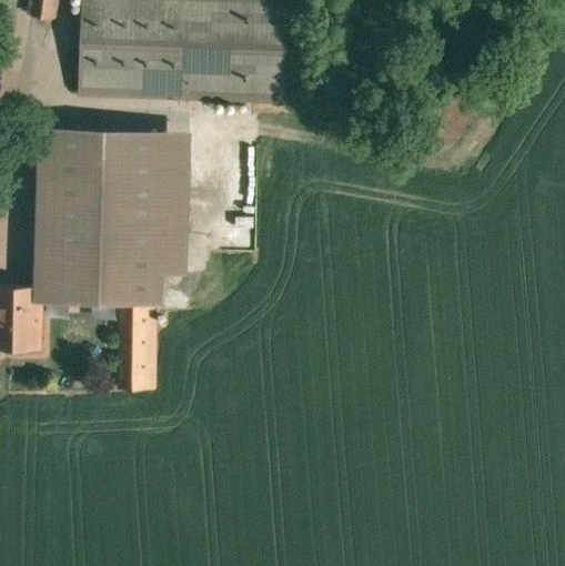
[(31,0),(29,16),(56,21),(58,0),(31,0)]
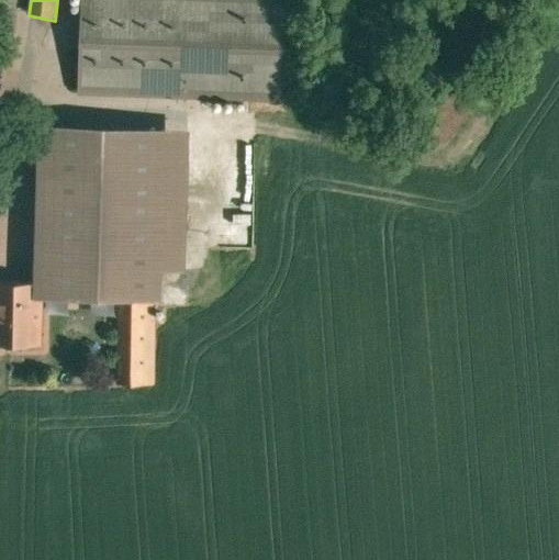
[(286,102),(289,0),(80,0),(77,96),(286,102)]
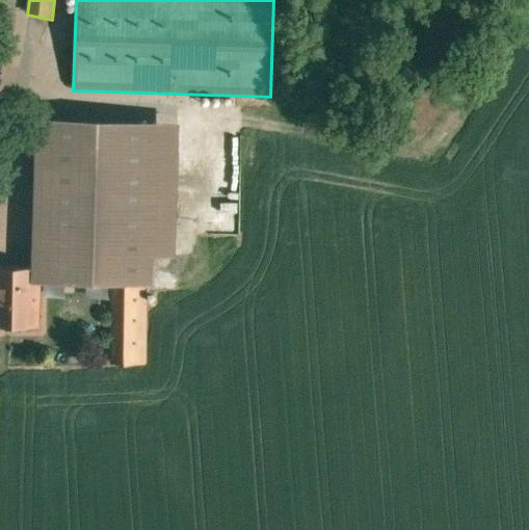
[(32,269),(0,267),(0,327),(38,328),(40,283),(111,285),(147,285),(176,286),(180,125),(35,122),(32,269)]
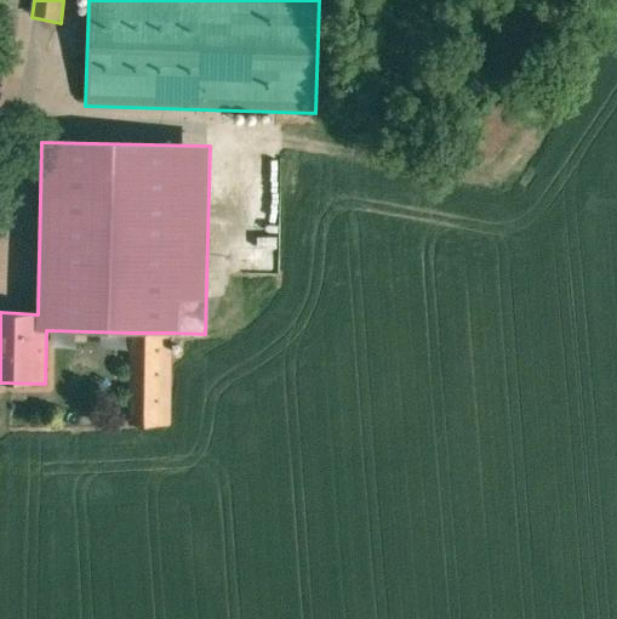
[(171,333),(130,333),(130,429),(170,430),(171,333)]
